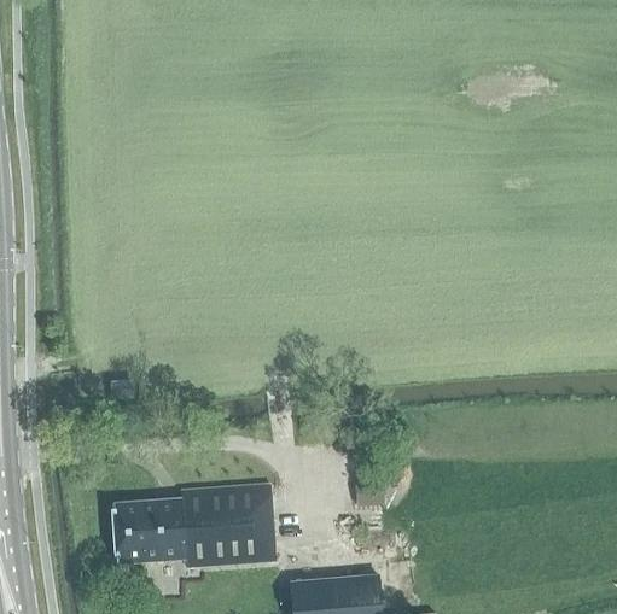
[(132,395),(132,379),(112,380),(114,395),(132,395)]
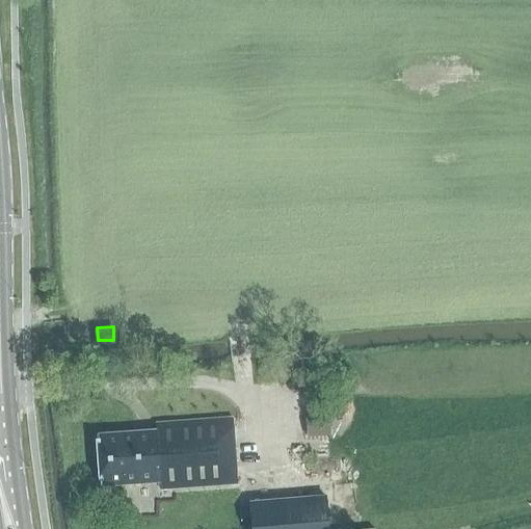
[(333,434),(330,413),(306,416),(308,437),(333,434)]
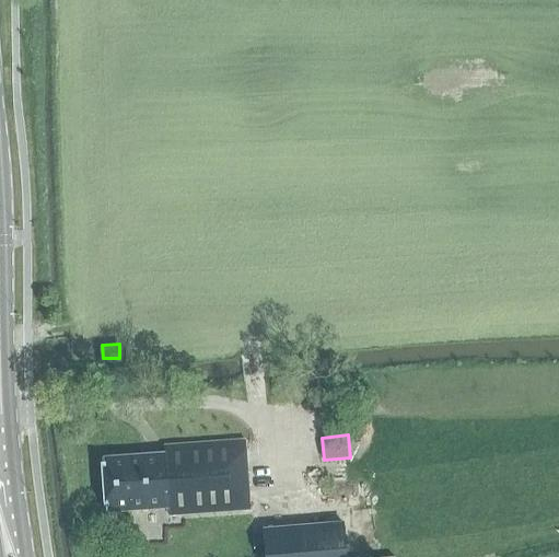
[(249,509),(245,437),(163,443),(164,450),(102,454),(106,509),(167,506),(169,514),(249,509)]
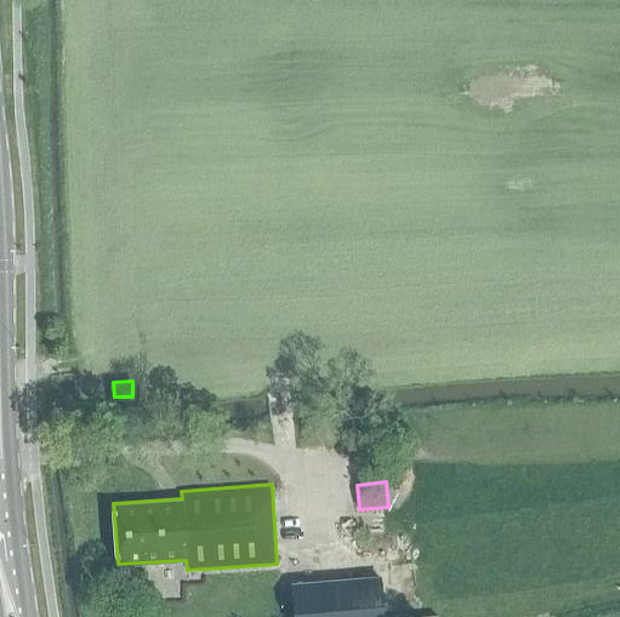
[(384,616),(382,576),(293,584),(295,616),(384,616)]
